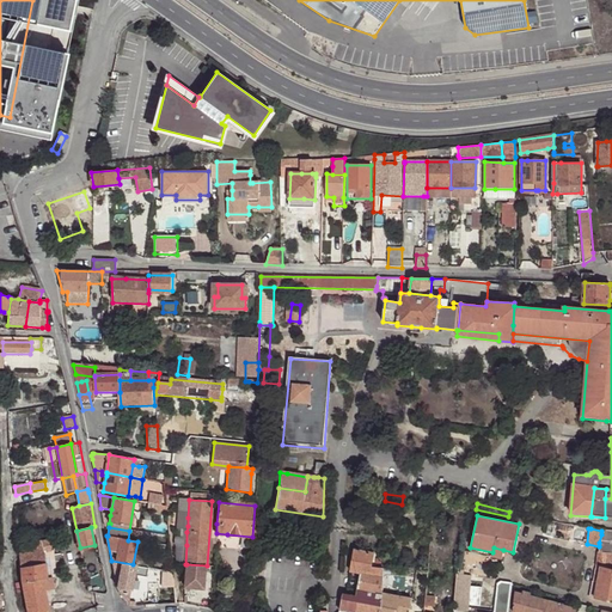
[(611,531),(601,531),(601,534),(607,536),(606,544),(605,554),(611,554),(611,531)]
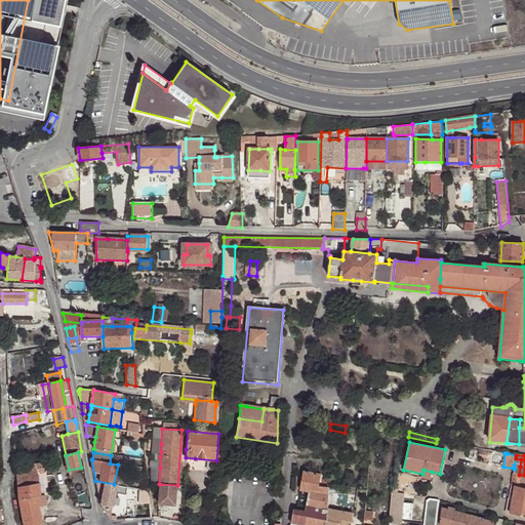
[(160,456),(157,456),(157,461),(151,461),(150,468),(160,468),(160,456)]
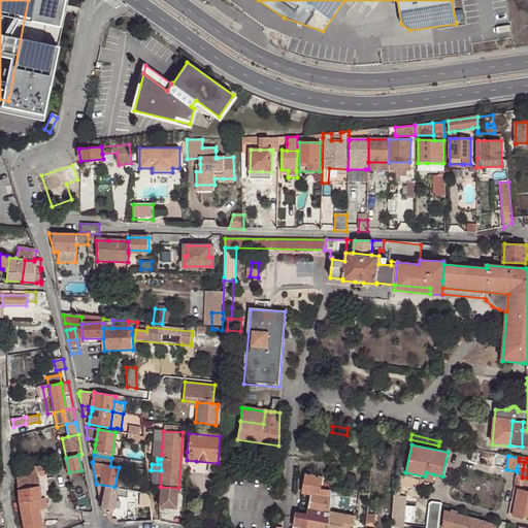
[(17,472),(18,481),(38,476),(38,477),(45,476),(43,466),(17,471),(17,472)]
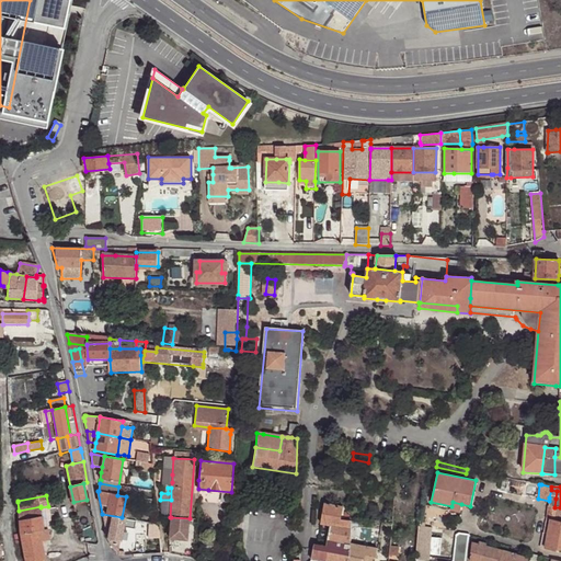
[(344,512),(351,513),(351,507),(352,502),(341,502),(340,506),(343,507),(341,515),(341,519),(344,519),(344,512)]
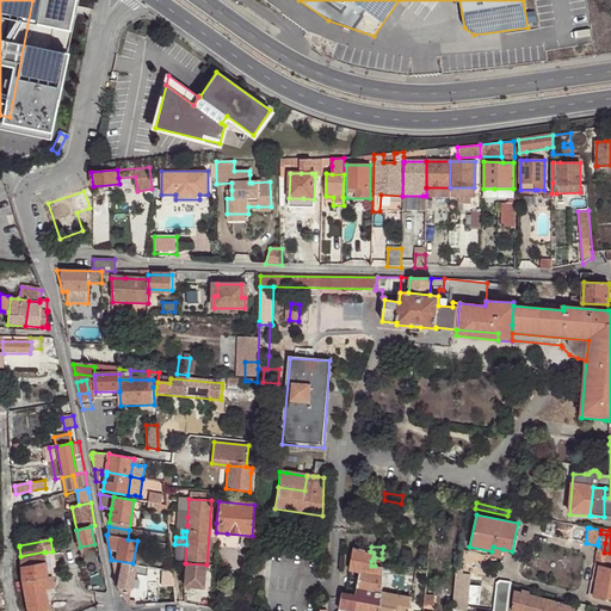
[(500,559),(503,549),(493,547),(492,551),(491,556),(500,559)]
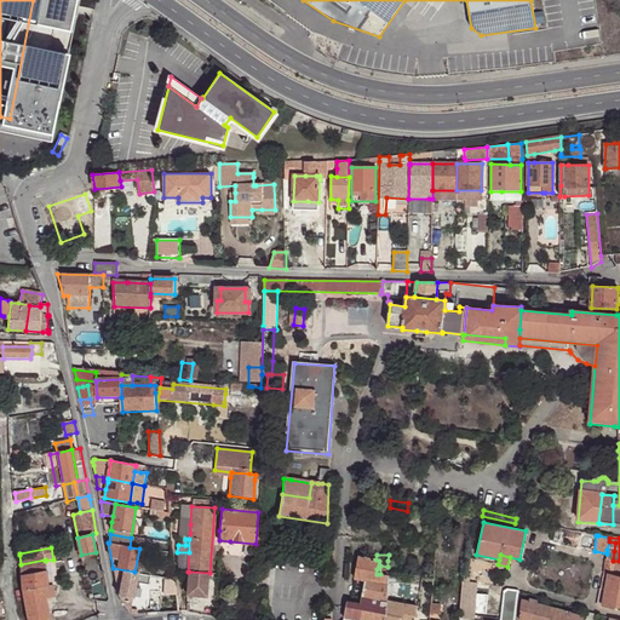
[(379,561),(375,560),(359,557),(355,579),(366,581),(366,580),(380,584),(380,574),(377,574),(377,569),(379,561)]
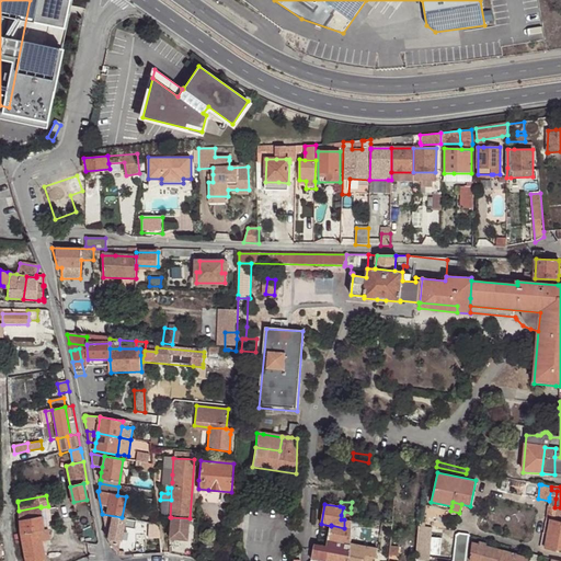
[(19,511),(20,521),(42,517),(41,507),(41,506),(19,511)]
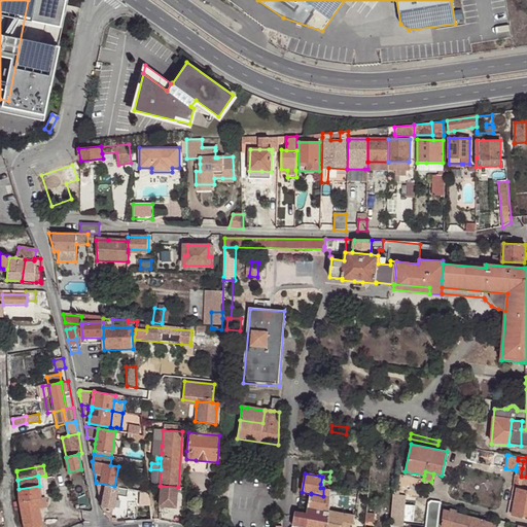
[(96,483),(101,506),(113,508),(116,495),(117,487),(114,486),(96,483)]
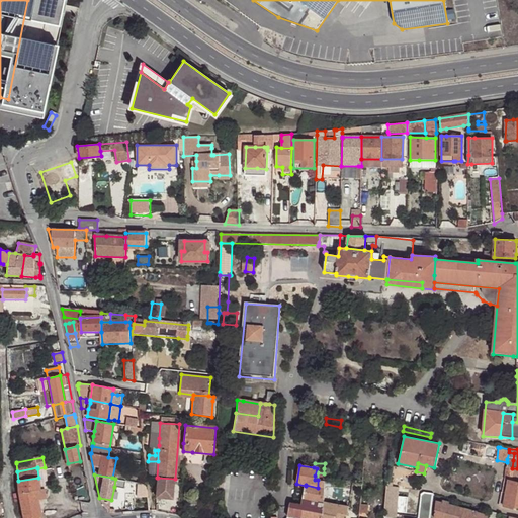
[(18,481),(19,494),(39,491),(39,490),(38,478),(18,481)]
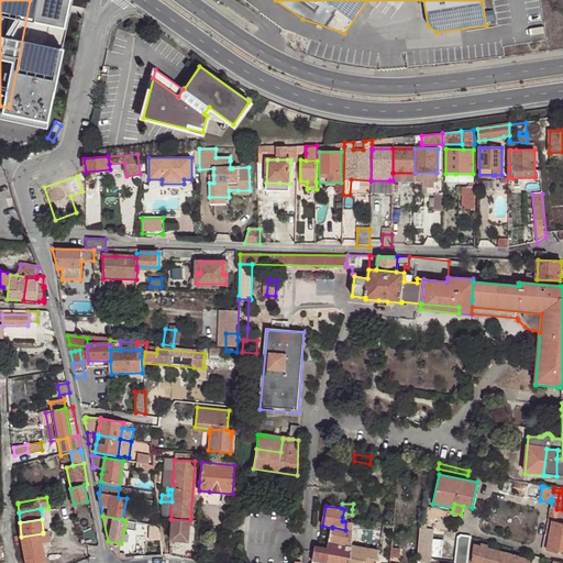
[(190,520),(172,519),(170,541),(170,556),(173,556),(185,559),(194,561),(197,521),(190,520)]
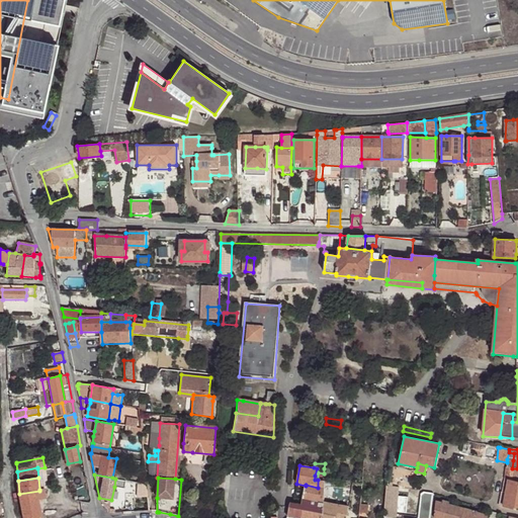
[(126,481),(115,479),(114,487),(124,489),(126,481)]
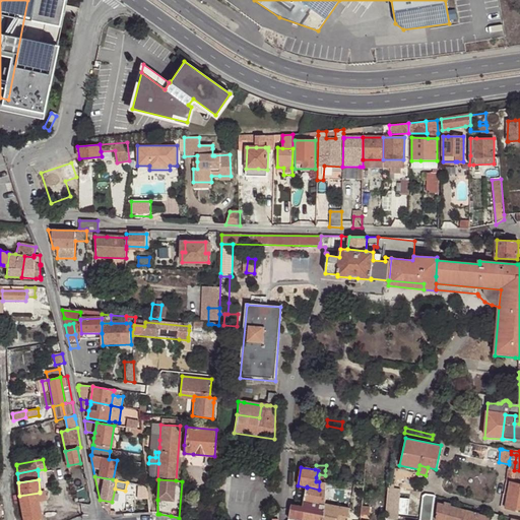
[(322,519),(325,505),(325,499),(325,491),(325,483),(319,481),(319,490),(307,486),(307,488),(303,507),(301,519),(322,519)]
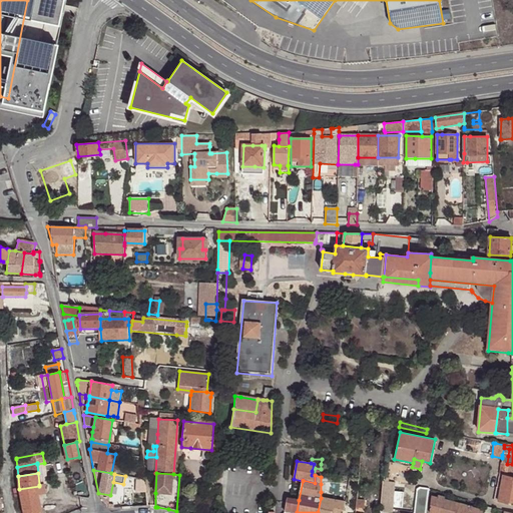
[(512,491),(512,477),(504,475),(503,479),(501,489),(512,491)]
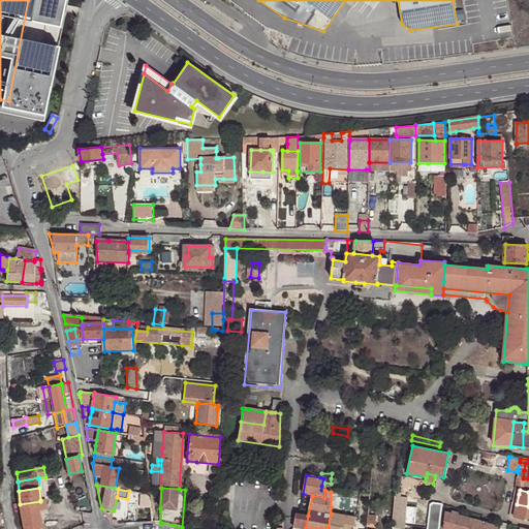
[(135,492),(129,491),(127,499),(127,502),(133,504),(134,498),(135,492)]
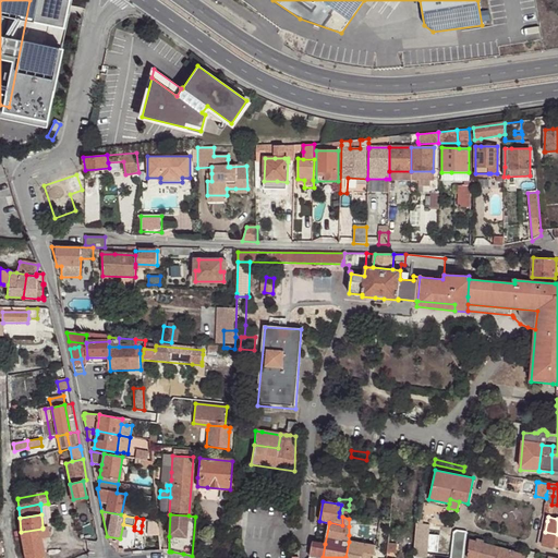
[(419,557),(426,557),(426,555),(428,528),(428,525),(417,524),(414,557),(419,557)]
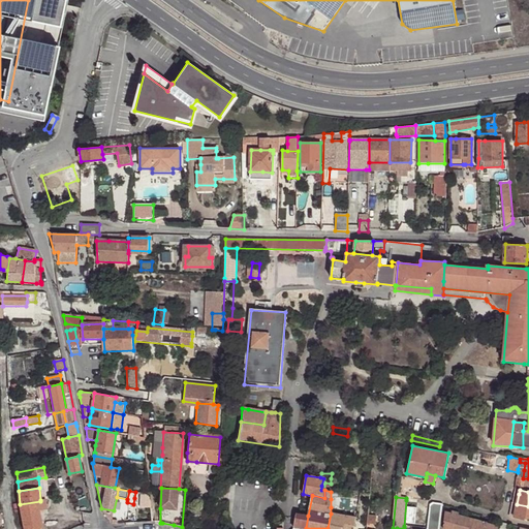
[(20,504),(24,528),(36,528),(41,528),(38,511),(47,509),(44,500),(40,500),(40,501),(20,504)]
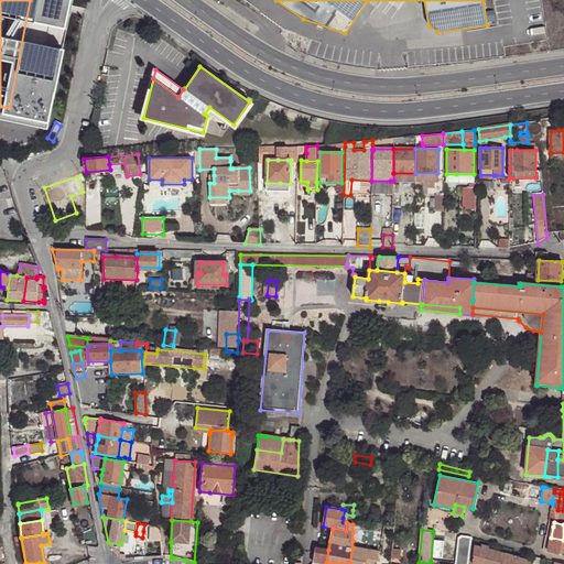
[(394,535),(392,559),(397,559),(401,560),(401,555),(402,543),(402,537),(394,535)]
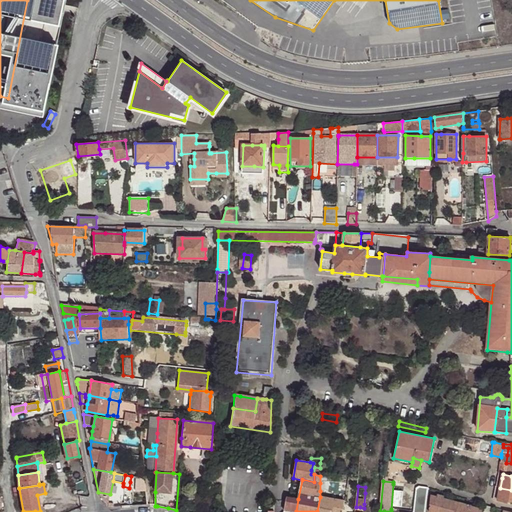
[(90,493),(88,487),(74,493),(74,495),(87,499),(88,498),(89,497),(90,495),(90,493)]
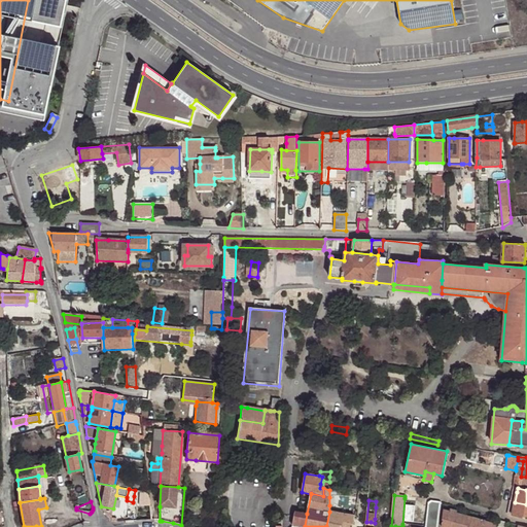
[(526,519),(526,504),(515,502),(513,513),(513,516),(526,519)]
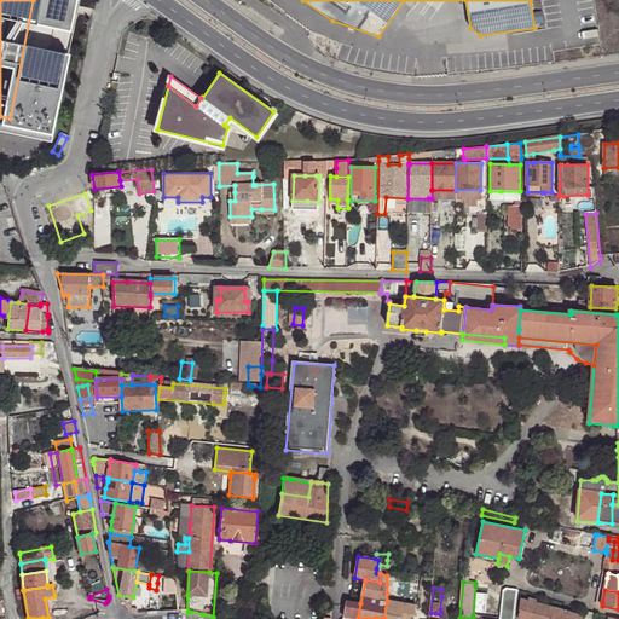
[(129,612),(131,613),(133,597),(119,595),(119,597),(129,612)]
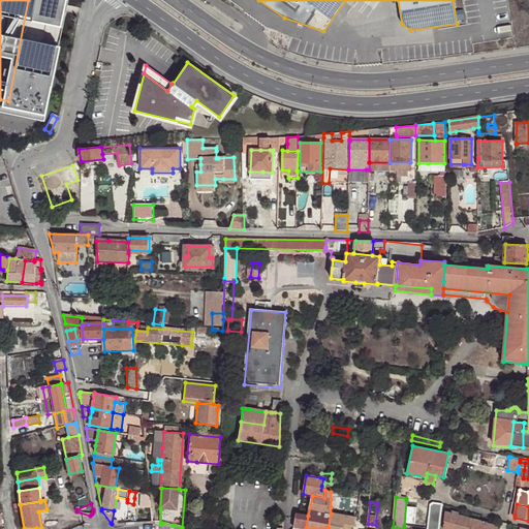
[(440,528),(443,511),(438,510),(433,509),(430,528),(440,528)]
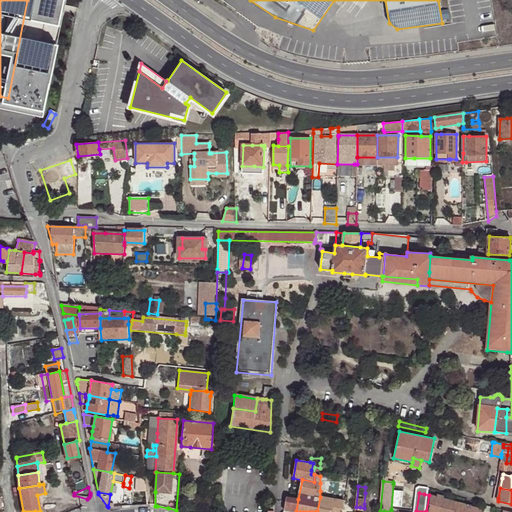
[(482,511),(483,510),(444,499),(438,497),(432,496),(430,511),(482,511)]
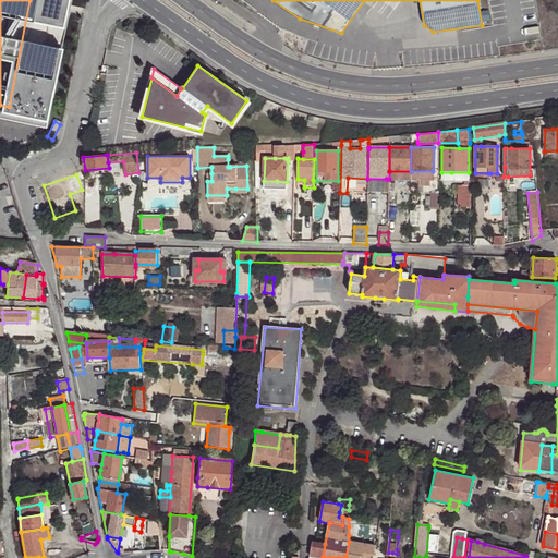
[(311,557),(312,557),(323,557),(325,544),(313,542),(311,557)]
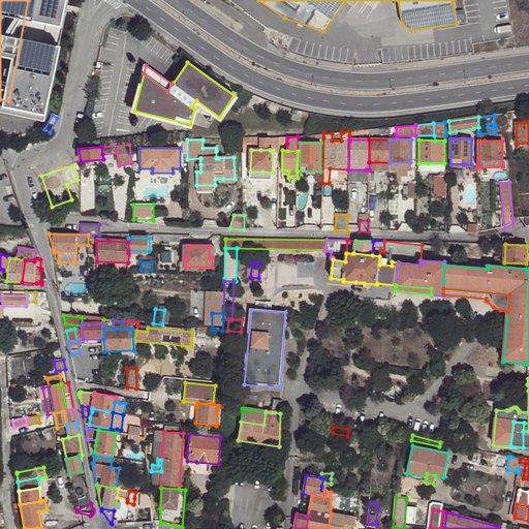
[(331,514),(328,528),(353,528),(355,519),(354,519),(348,518),(331,514)]
